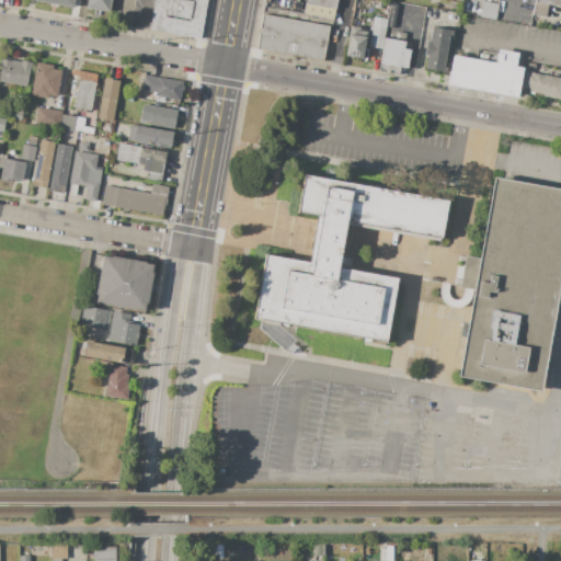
[(88,0),(112,0),(110,13),(87,9),(88,0)]
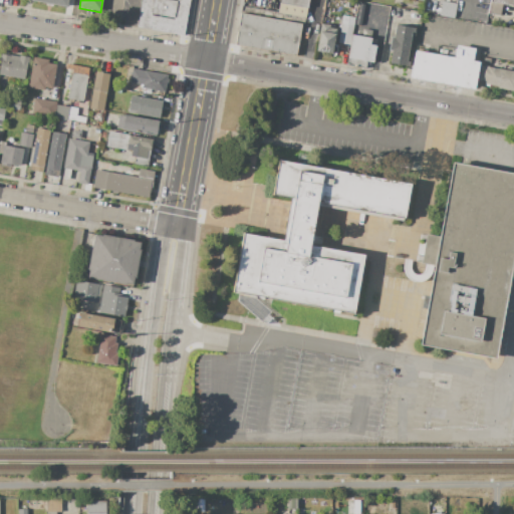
[(189,0),(184,35),(137,27),(141,0),(189,0)]
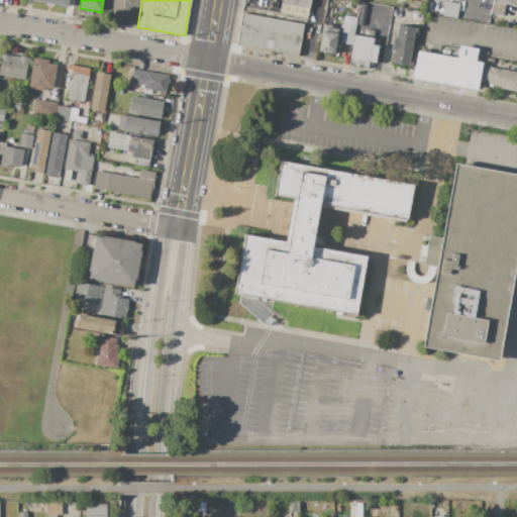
[(282,3),(282,0),(310,0),(309,8),(283,4),(282,3)]
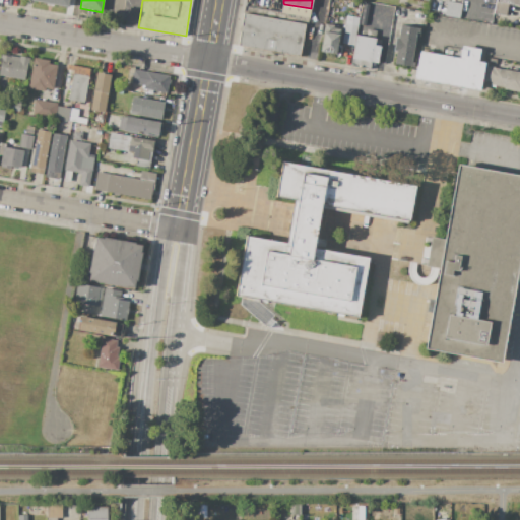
[(495,0),(519,0),(519,5),(509,4),(507,16),(493,13),(495,0)]
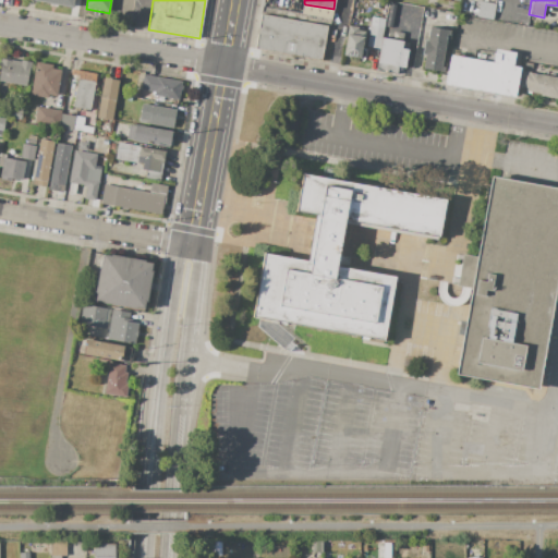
[(477,10),(476,17),(492,19),(494,3),(481,2),(481,10),(477,10)]
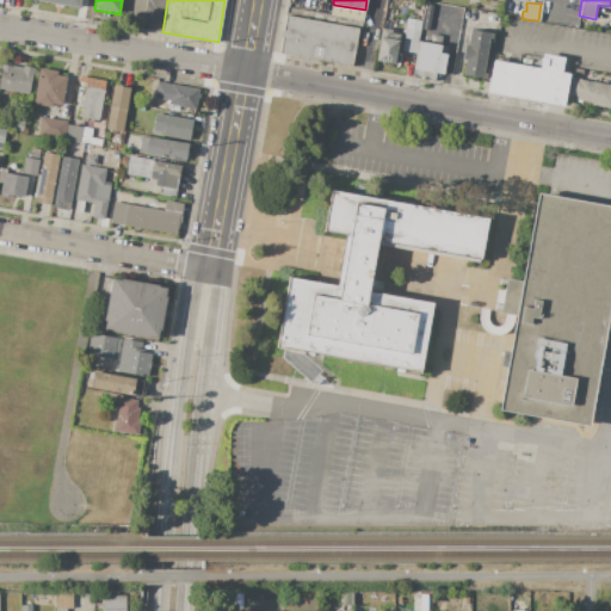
[(334,5),(365,10),(364,16),(333,11),(334,5)]
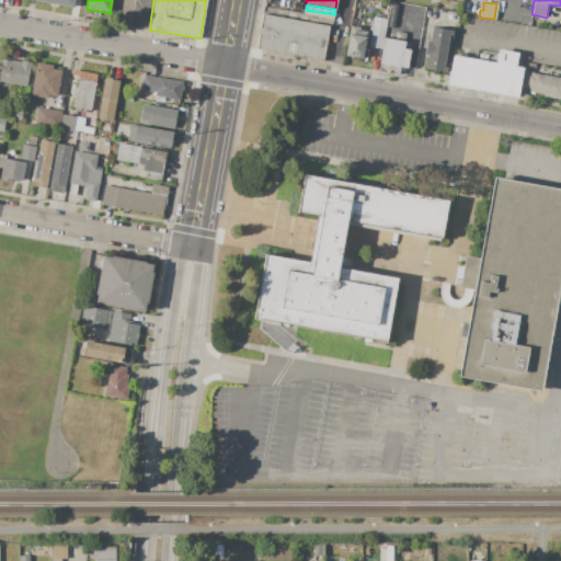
[(263,14),(329,26),(323,61),(256,49),(263,14)]
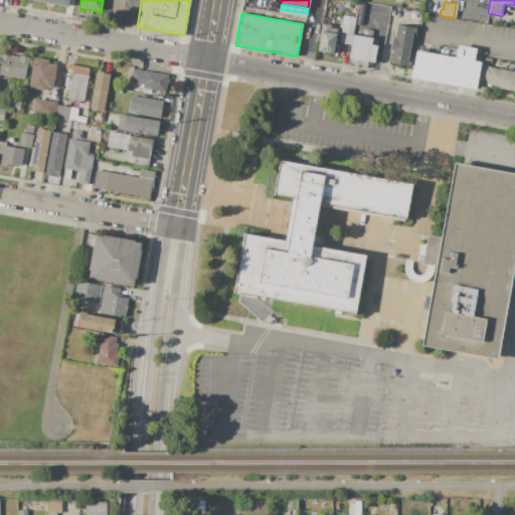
[(354,25),(350,45),(338,43),(341,23),(354,25)]
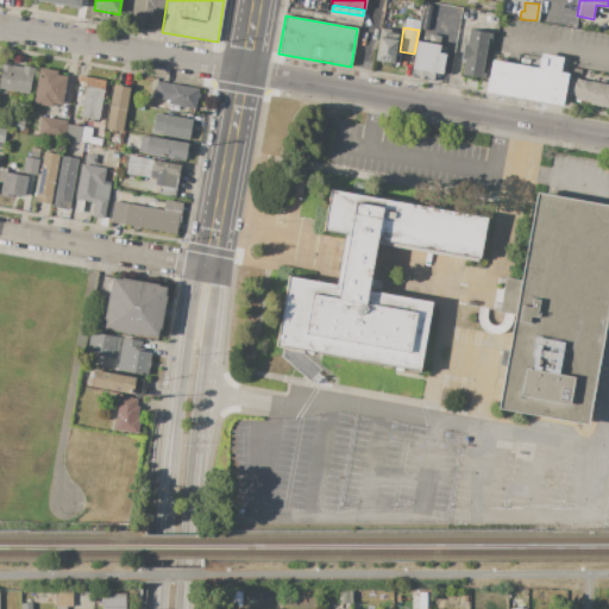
[(380,29),(391,30),(390,33),(397,35),(393,63),(375,61),(380,29)]
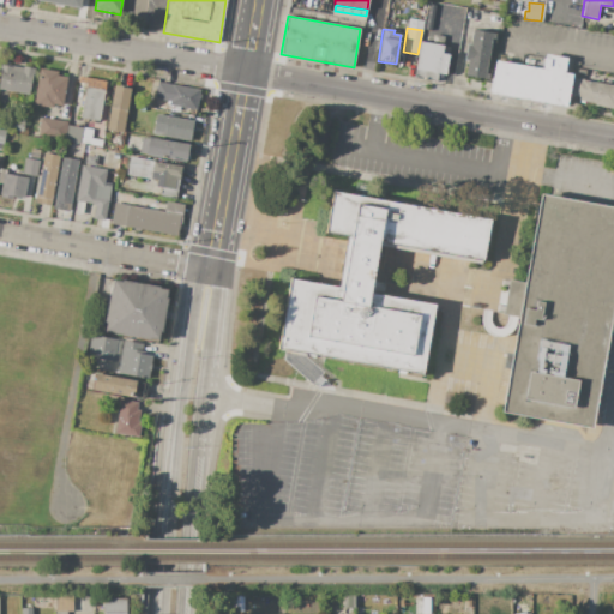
[(473,30),(495,34),(494,40),(492,40),(485,73),(488,74),(487,79),(464,76),(468,60),(464,60),(467,44),(470,46),(473,30)]
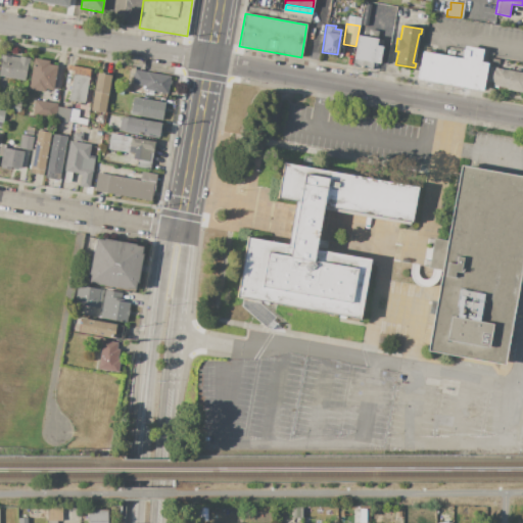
[(359,36),(383,40),(379,63),(376,62),(375,67),(373,66),(372,69),(352,66),(359,36)]
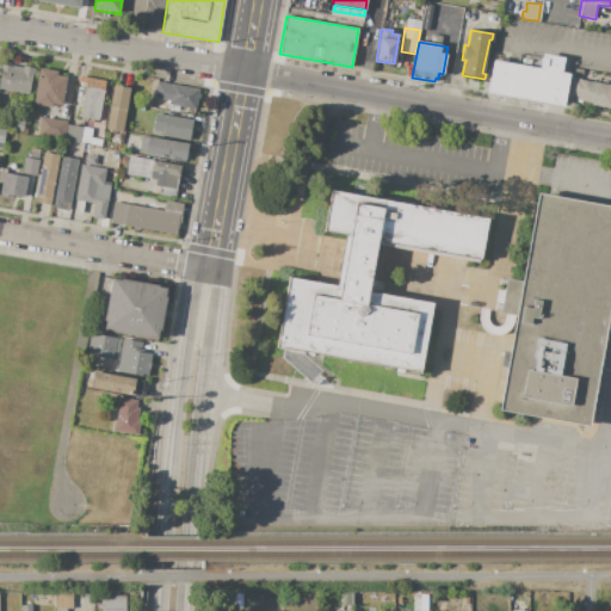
[(488,92),(493,61),(539,69),(542,54),(565,59),(562,71),(569,72),(563,106),(488,92)]
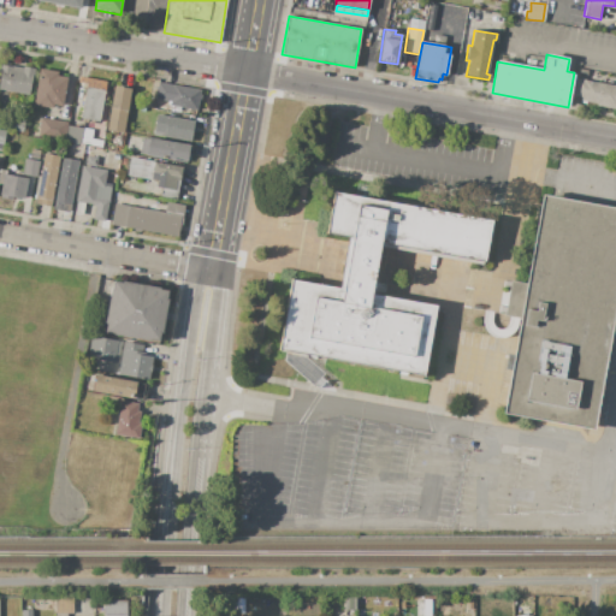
[(0,90),(0,73),(1,65),(23,69),(23,66),(35,69),(34,76),(33,76),(29,95),(0,90)]
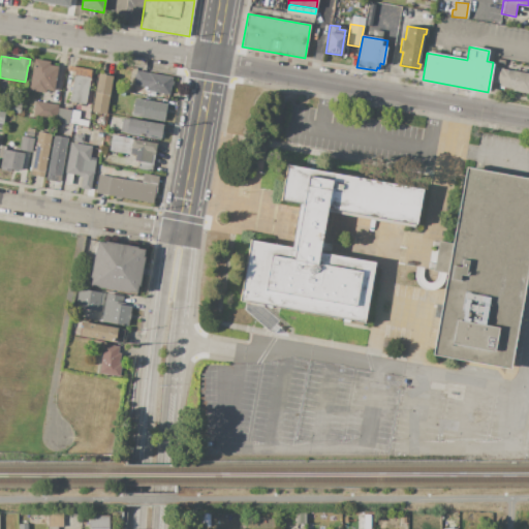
[(34,59),(50,62),(50,65),(58,66),(53,93),(45,91),(44,93),(29,91),(34,59)]
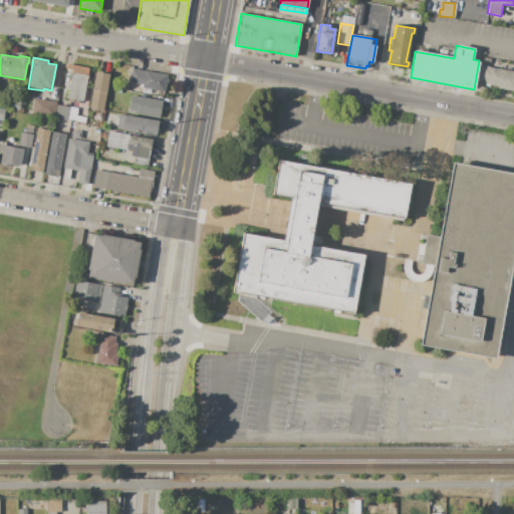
[(88,67),(83,101),(67,99),(72,70),(64,69),(65,63),(88,67)]
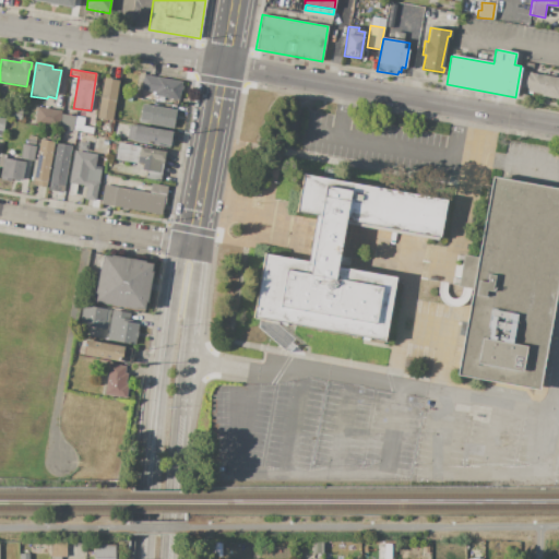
[(526,72),(558,78),(558,99),(539,96),(540,94),(526,92),(527,88),(523,87),(526,72)]
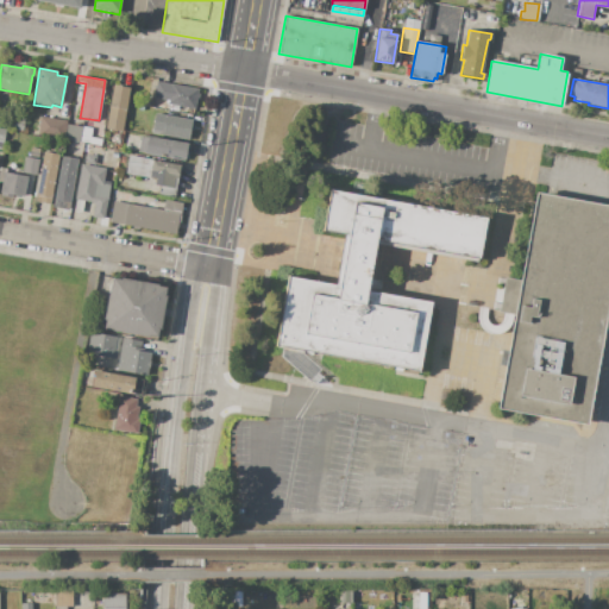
[(198,89),(194,110),(168,105),(169,101),(154,98),(156,82),(198,89)]
